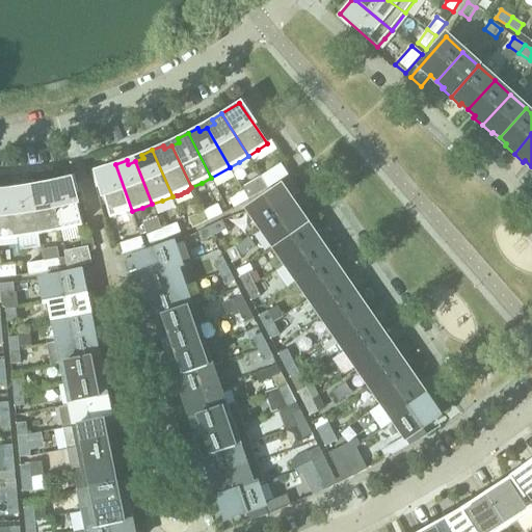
[(97,170),(110,218),(121,215),(132,211),(115,164),(97,170)]
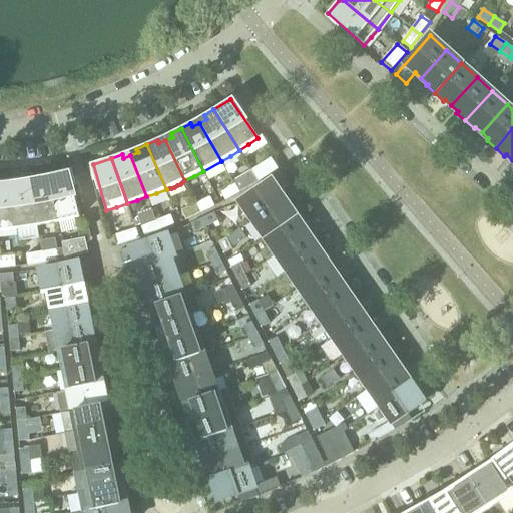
[(259,181),(279,169),(272,158),(251,171),(259,181)]
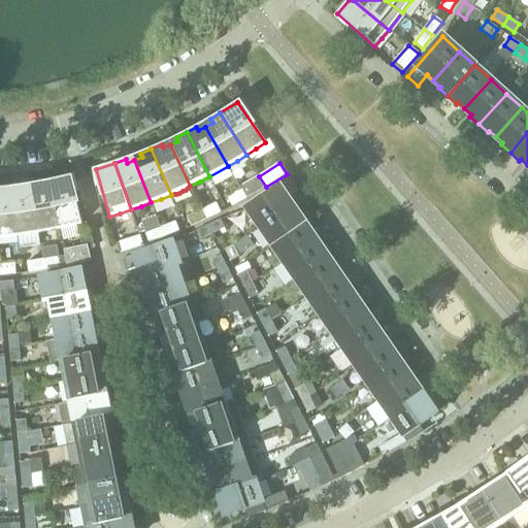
[(50,180),(60,229),(71,227),(83,224),(70,176),(50,180)]
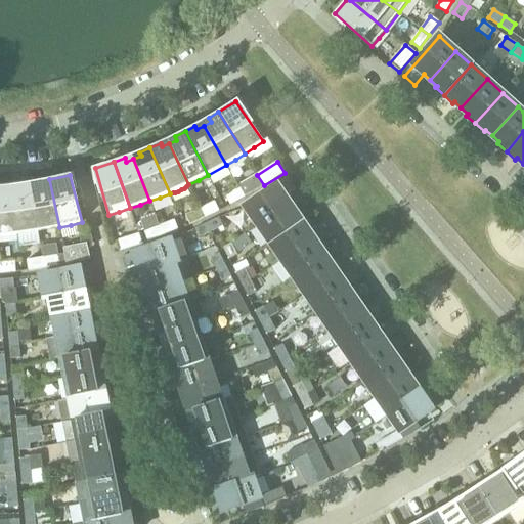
[(257,175),(237,185),(239,188),(245,198),(259,189),(264,185),(257,175)]
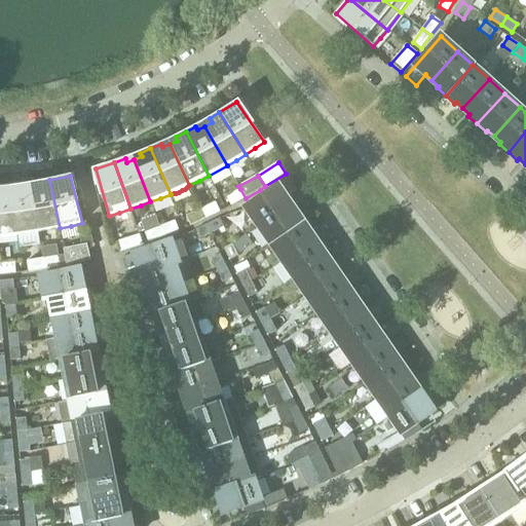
[(245,209),(258,227),(290,205),(285,197),(297,190),(289,179),(245,209)]
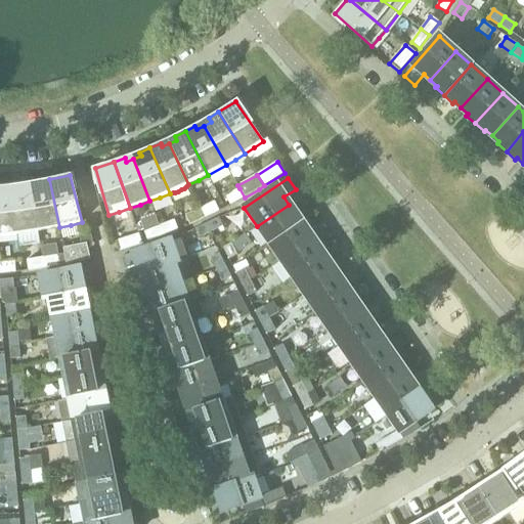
[(32,187),(39,231),(49,229),(59,227),(49,179),(39,181),(39,185),(32,187)]
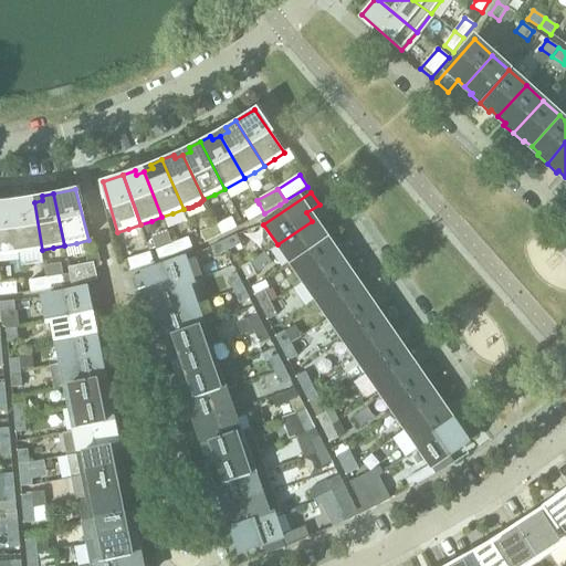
[(24,199),(12,200),(19,253),(21,268),(43,264),(42,250),(34,202),(25,203),(24,199)]
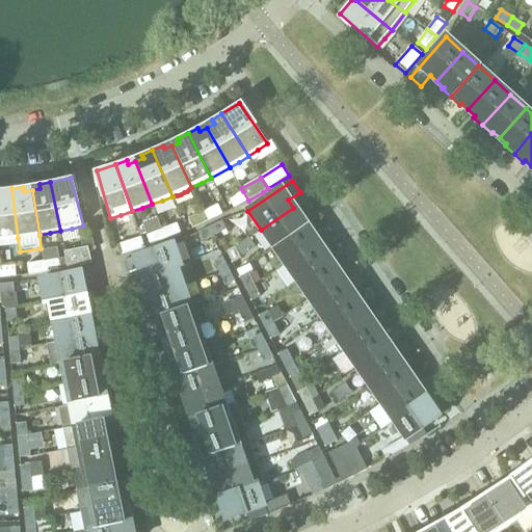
[(0,193),(0,240),(18,238),(11,188),(0,190),(0,194),(0,193)]
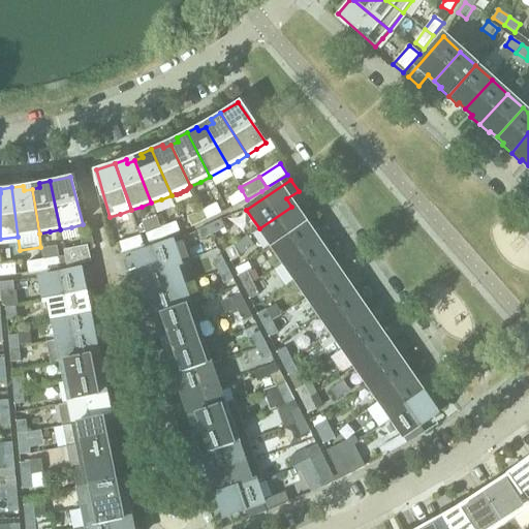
[(232,207),(247,199),(242,190),(227,198),(232,207)]
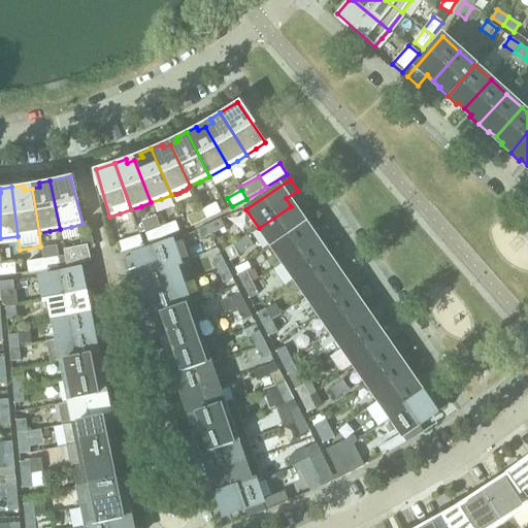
[(221,212),(217,203),(201,210),(206,220),(221,212)]
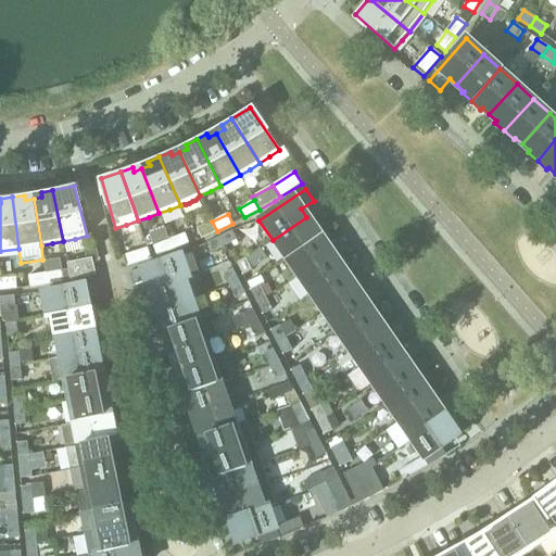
[(312,225),(306,217),(273,240),(285,258),(320,234),(313,223),(312,225)]
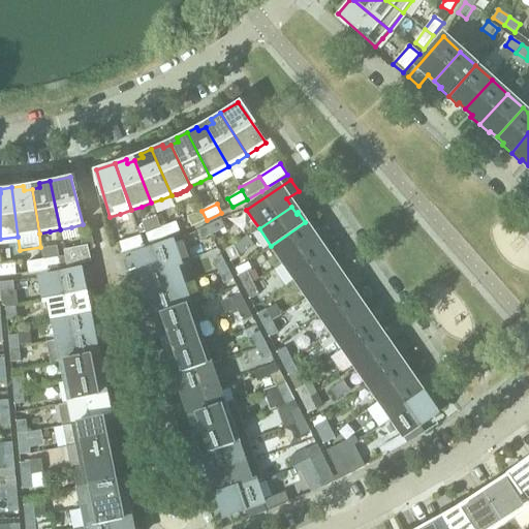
[(192,227),(207,220),(201,211),(187,218),(192,227)]
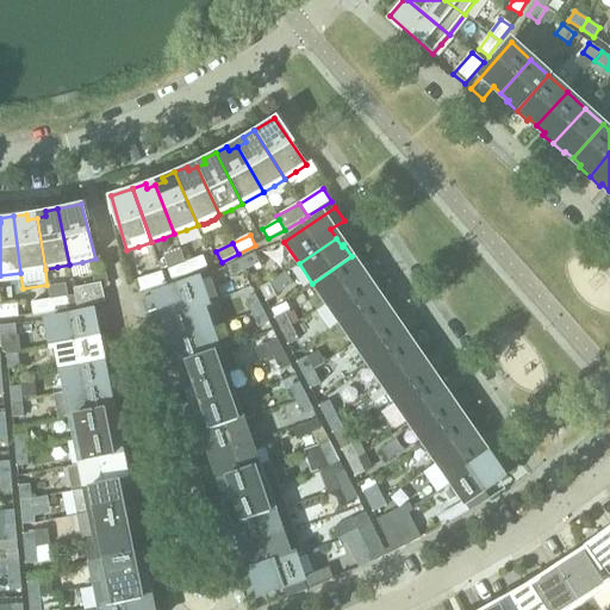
[(260,265),(255,254),(242,260),(247,271),(260,265)]
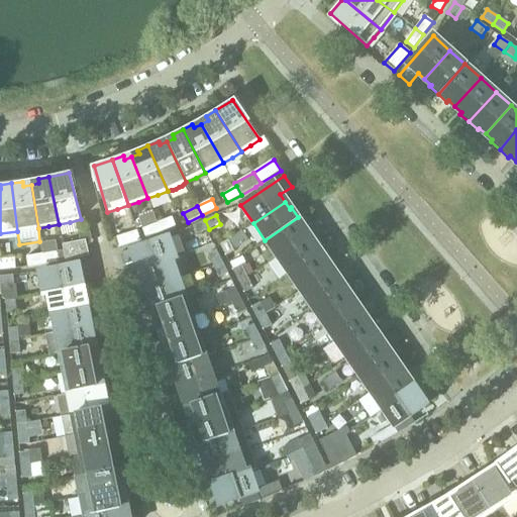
[(176,227),(172,217),(158,223),(161,233),(176,227)]
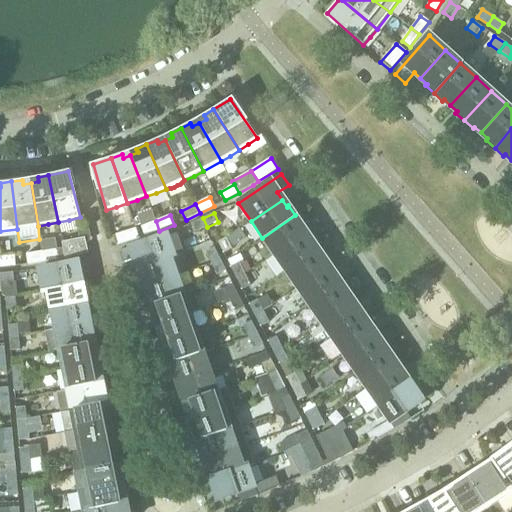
[(262,238),(274,254),(305,233),(300,226),(302,224),(295,215),(262,238)]
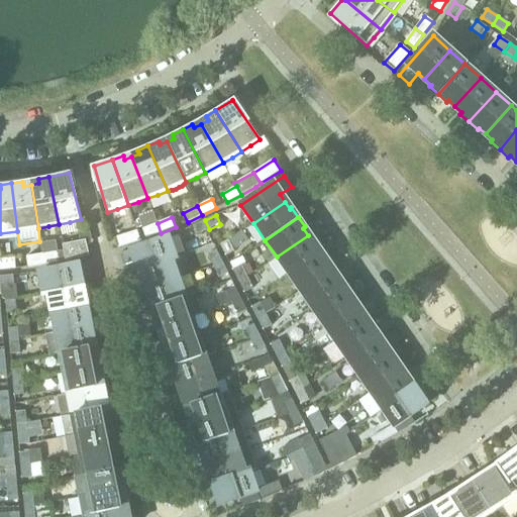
[(193,226),(197,234),(209,229),(205,220),(193,226)]
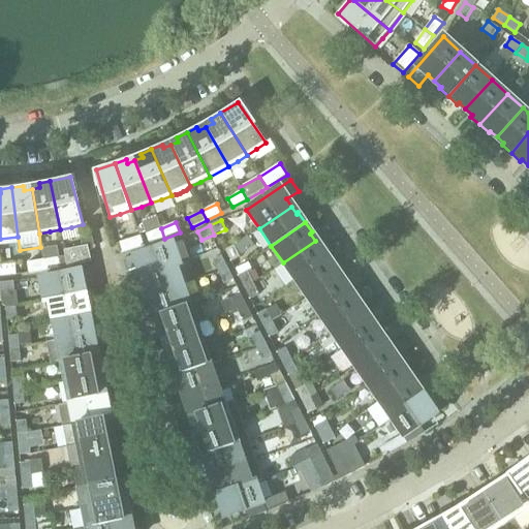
[(146,235),(150,244),(164,239),(161,228),(146,235)]
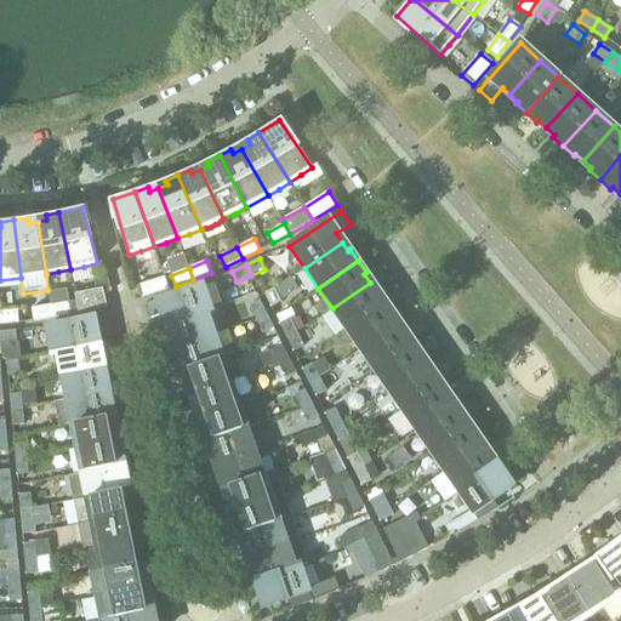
[(141,298),(169,289),(165,278),(137,286),(141,298)]
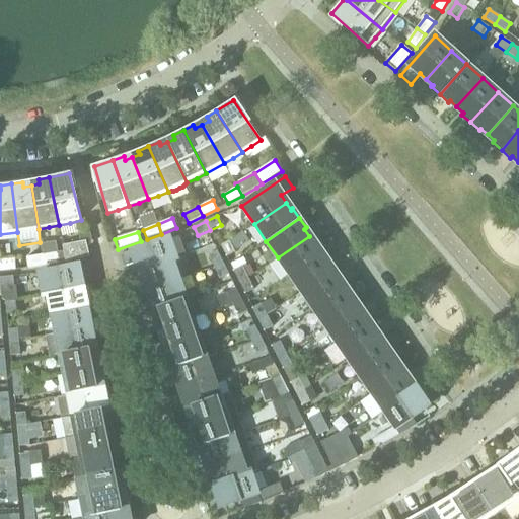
[(314,243),(309,236),(278,257),(289,275),(322,252),(316,242),(314,243)]
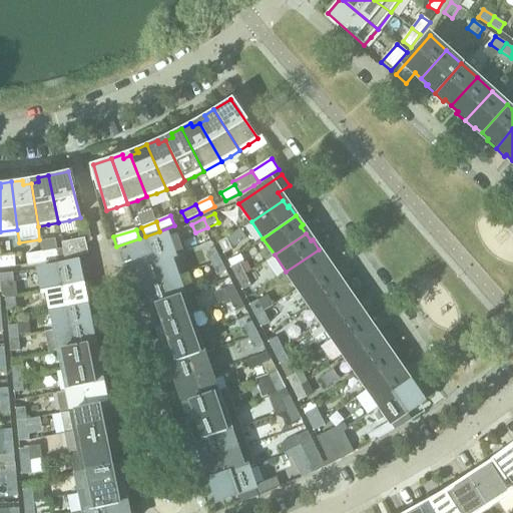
[(136,260),(138,268),(170,258),(171,259),(175,257),(167,235),(118,252),(122,265),(136,260)]
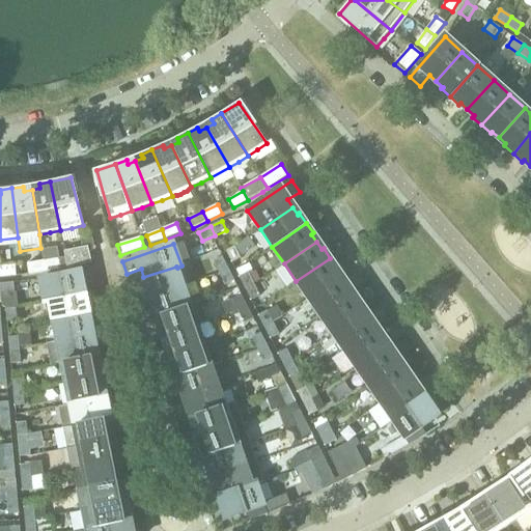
[(67,268),(92,263),(88,247),(63,251),(67,268)]
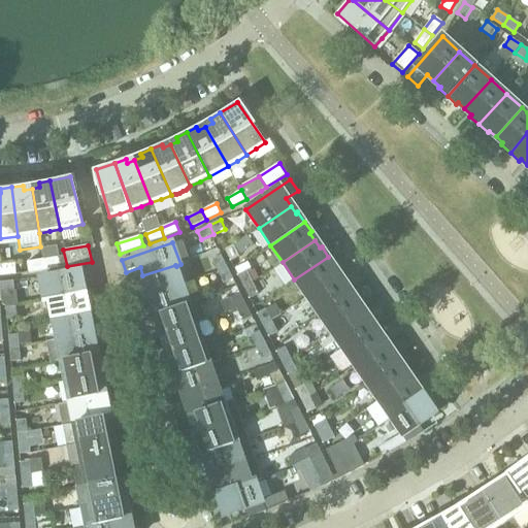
[(225,250),(231,261),(239,257),(233,245),(225,250)]
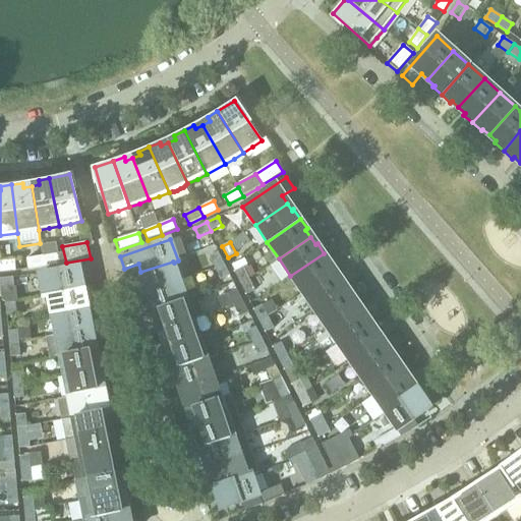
[(218,252),(210,256),(215,269),(224,264),(218,252)]
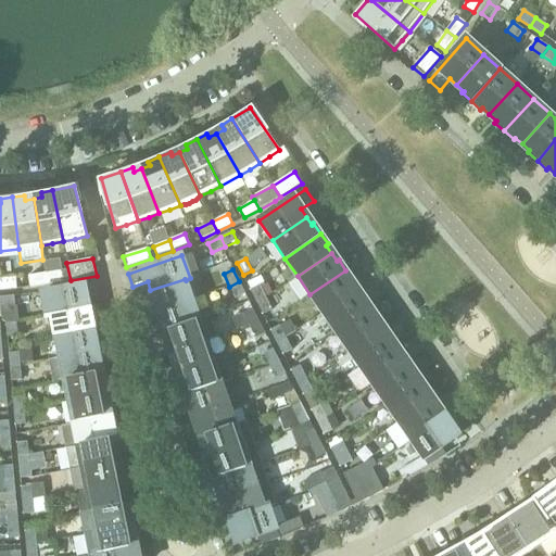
[(64,281),(62,270),(46,274),(47,285),(64,281)]
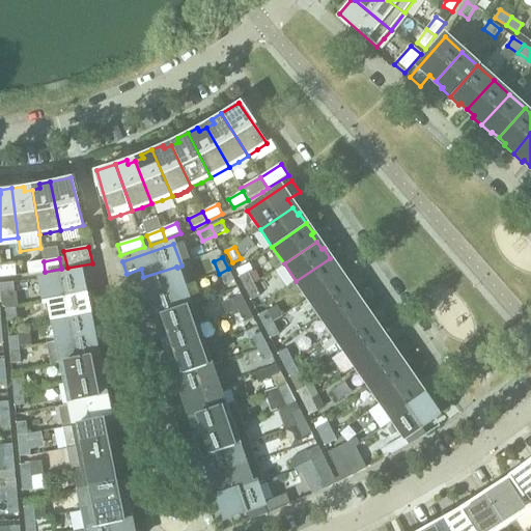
[(296,281),(308,299),(340,276),(335,269),(337,268),(330,258),(296,281)]
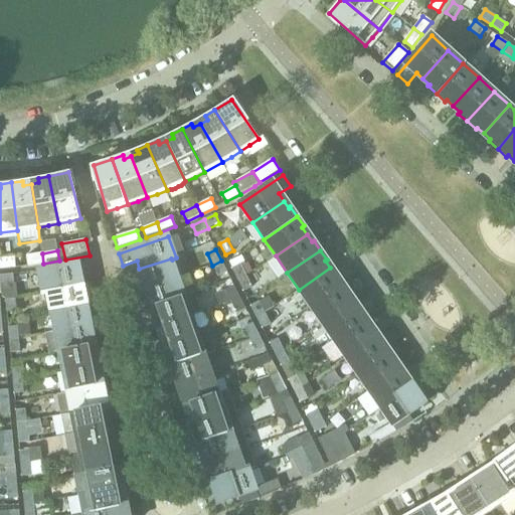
[(28,266),(43,264),(42,253),(26,255),(28,266)]
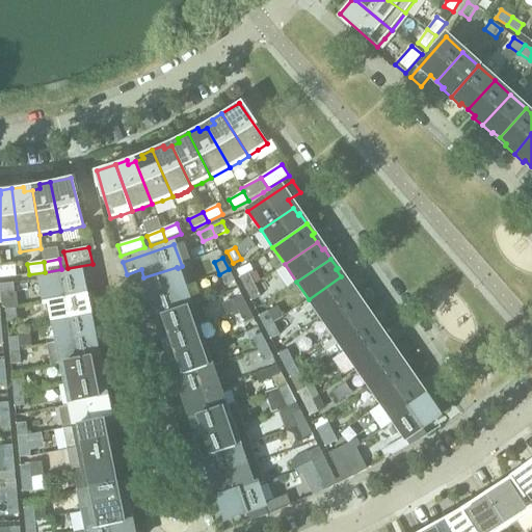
[(0,277),(16,276),(15,266),(0,267),(0,277)]
